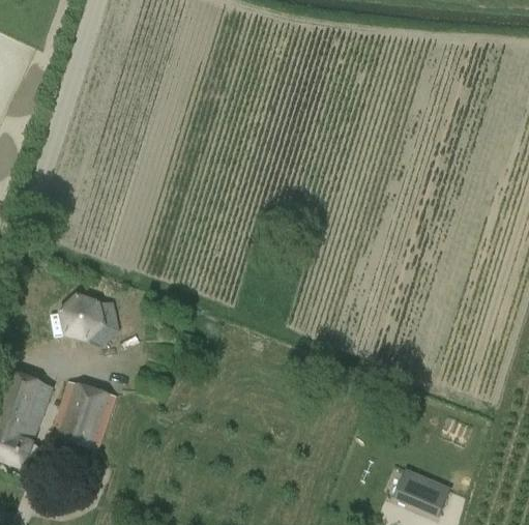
[(99,300),(76,293),(57,309),(63,334),(88,342),(91,338),(104,345),(119,327),(114,301),(99,300)]
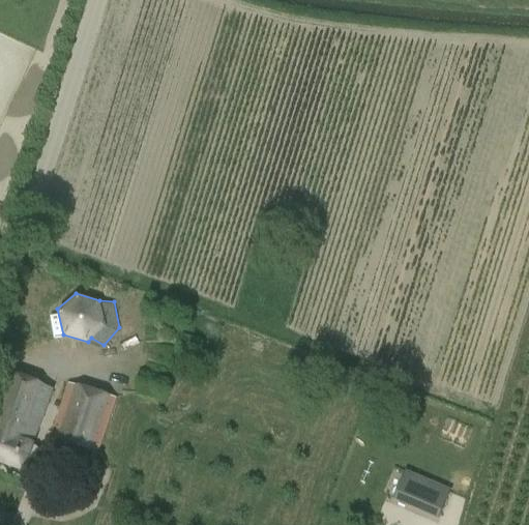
[(0,460),(18,466),(48,385),(0,368),(0,460)]
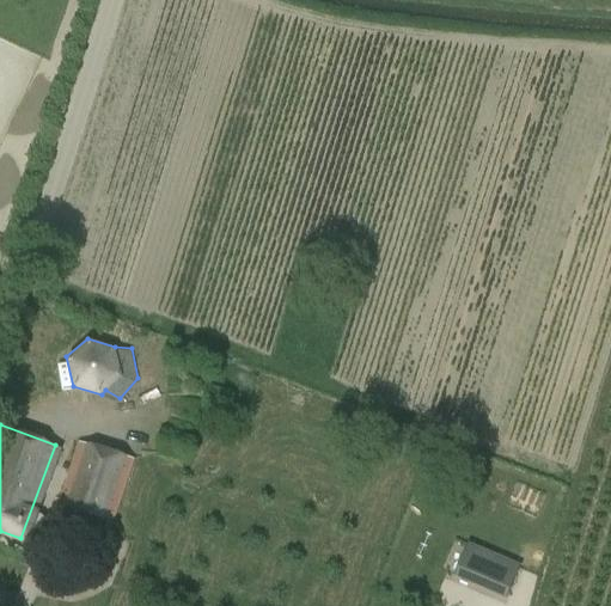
[(134,455),(78,438),(55,510),(109,528),(127,478),(134,455)]
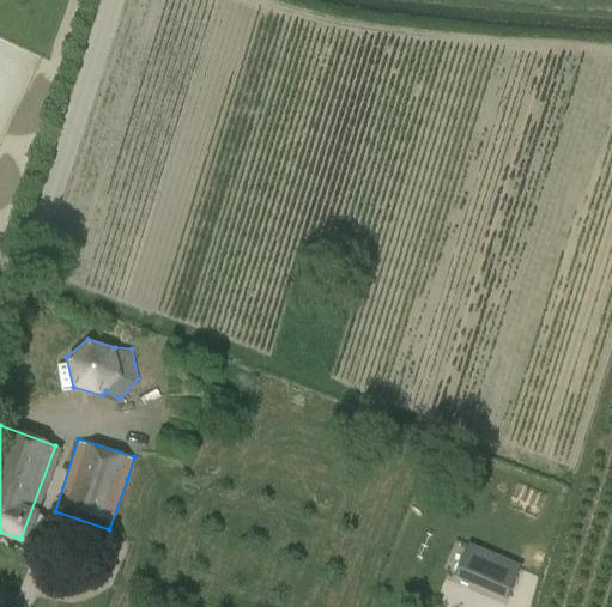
[(517,563),(468,541),(455,570),(506,592),(517,563)]
